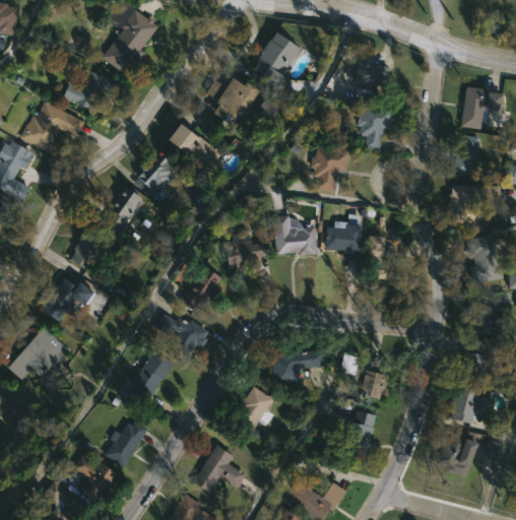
[(143,15),(147,18),(149,17),(154,20),(152,23),(157,26),(123,72),(103,57),(124,28),(121,26),(120,28),(104,16),(116,0),(126,0),(136,8),(135,9),(143,15)]
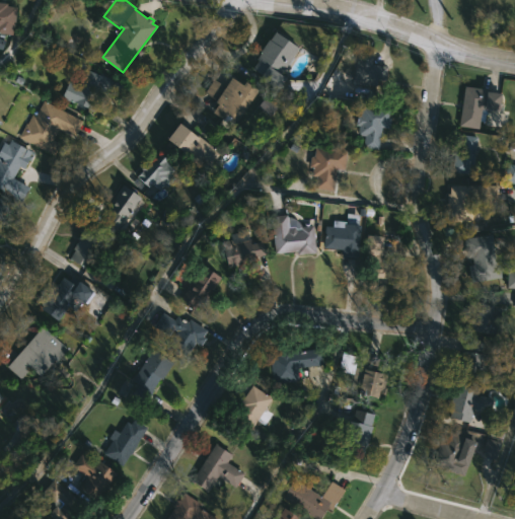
[(0,2),(5,3),(7,4),(7,6),(16,8),(11,35),(0,33),(0,2)]
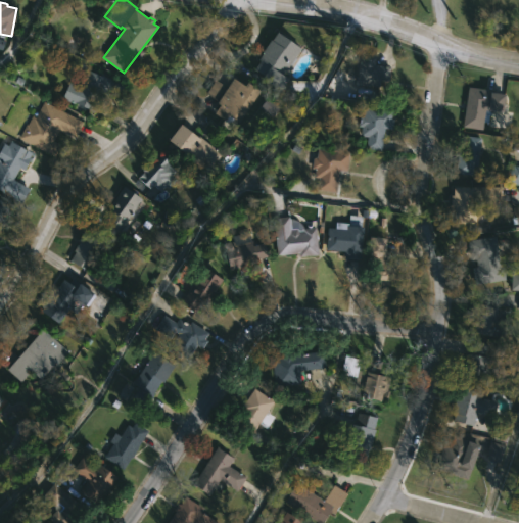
[(277,33),(301,49),(283,77),(287,79),(278,92),(260,80),(263,77),(252,69),(270,40),(271,41),(277,33)]
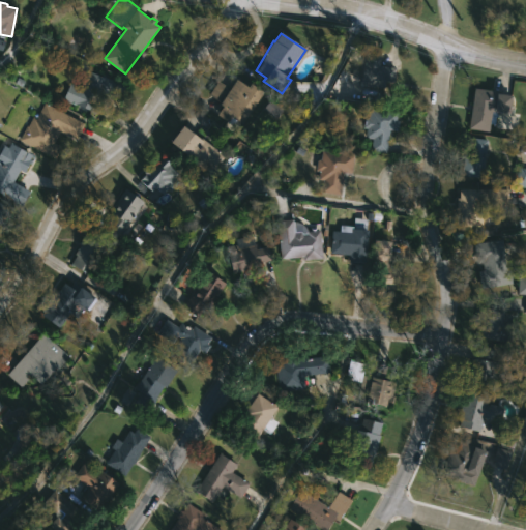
[(399,69),(398,82),(388,80),(387,87),(366,84),(370,49),(384,51),(382,64),(399,67),(399,69)]
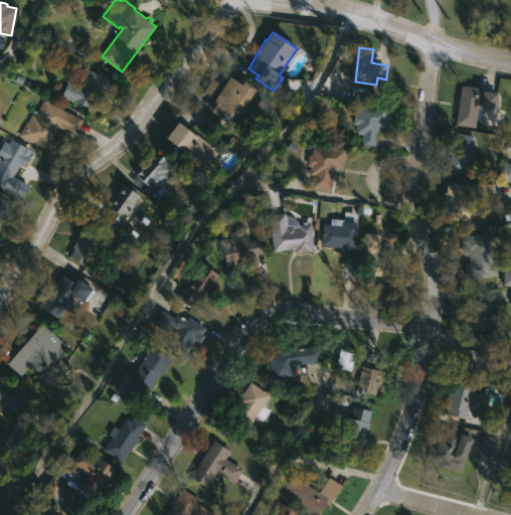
[(122,82),(115,99),(100,91),(97,99),(100,100),(94,112),(62,98),(68,83),(79,89),(90,65),(111,75),(110,77),(122,82)]
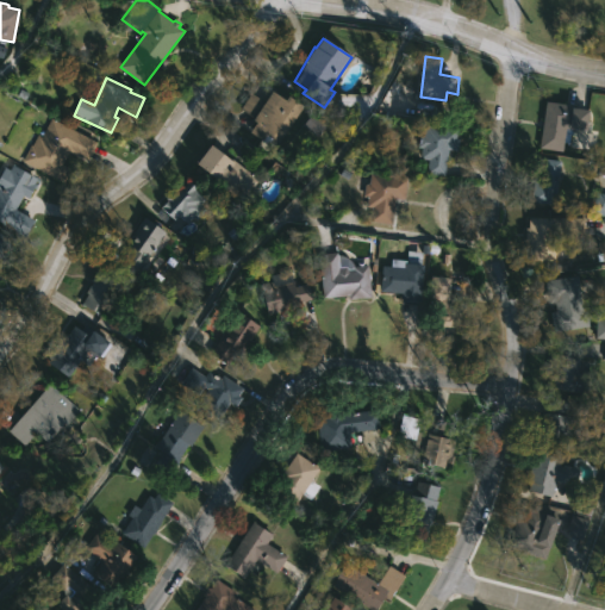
[(274,94),(285,101),(287,97),(304,107),(280,143),(278,142),(274,149),(249,132),(255,123),(251,120),(254,118),(241,110),(251,93),(264,103),(272,92),(274,94)]
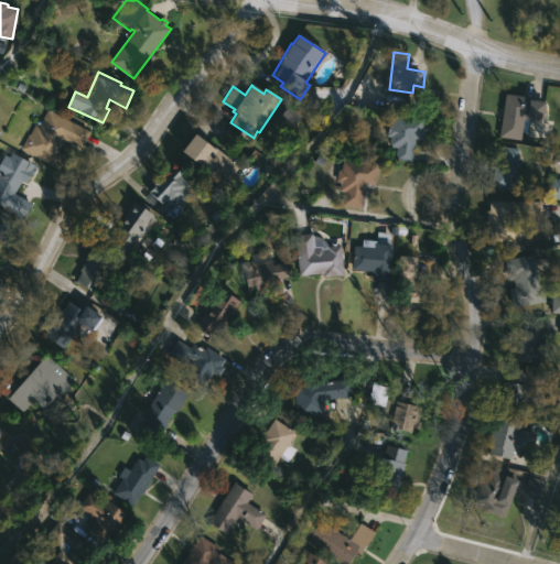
[(545,118),(545,121),(534,120),(532,137),(524,136),(523,140),(501,138),(505,94),(528,96),(527,100),(547,102),(545,118)]
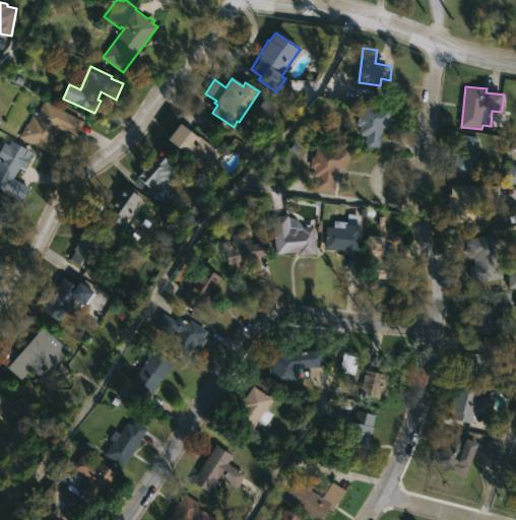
[(282,105),(267,96),(261,110),(275,117),(282,105)]
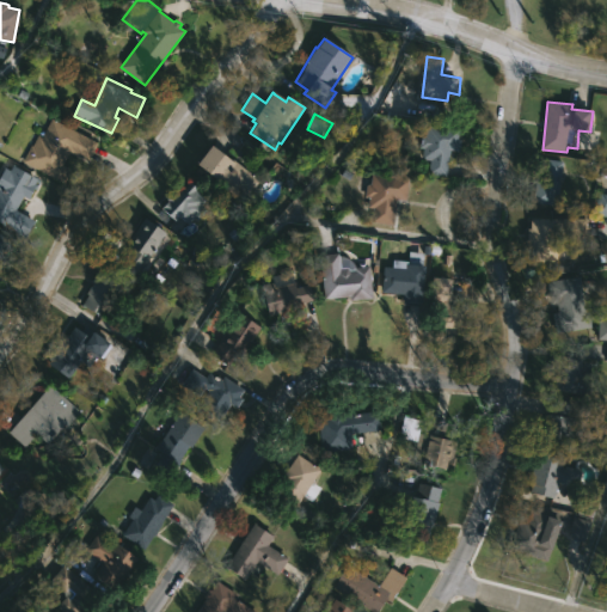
[(54,120),(96,142),(86,160),(71,152),(62,165),(71,170),(63,183),(24,161),(40,135),(43,138),(54,120)]
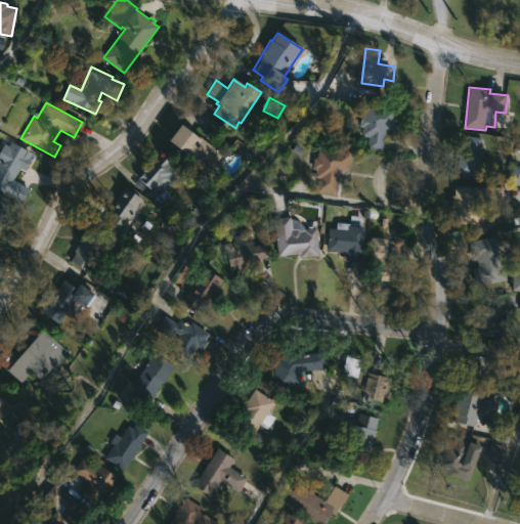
[(394,120),(393,130),(386,129),(383,151),(369,150),(371,128),(363,127),(365,110),(393,112),(392,119),(394,120)]
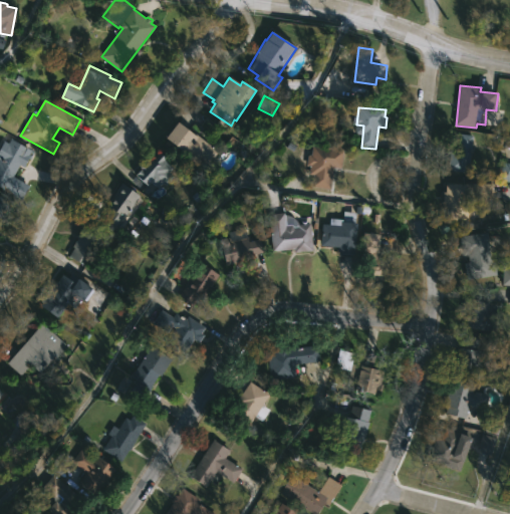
[(194,136),(196,135),(210,145),(197,165),(163,140),(176,122),(194,136)]
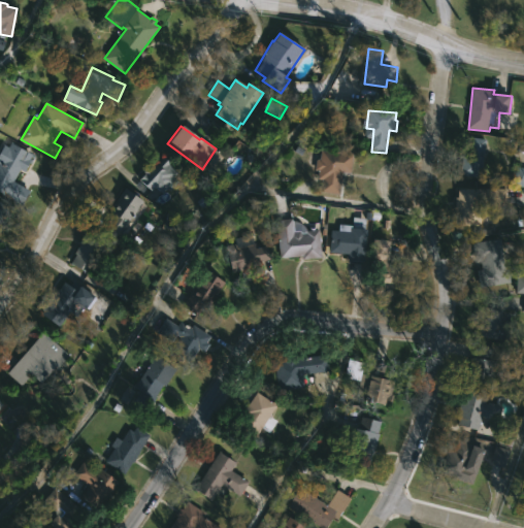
[(488,152),(483,176),(462,174),(469,136),(489,138),(487,152),(488,152)]
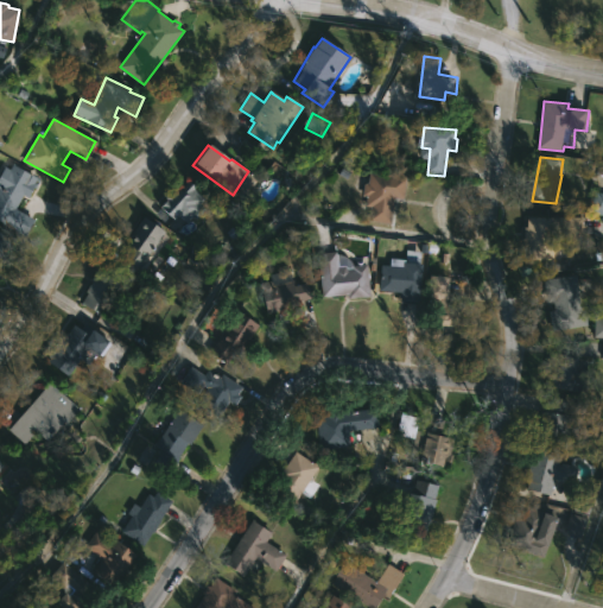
[(16,164),(38,178),(35,184),(37,185),(29,198),(24,195),(16,209),(35,220),(25,238),(0,222),(0,176),(6,166),(12,170),(16,164)]
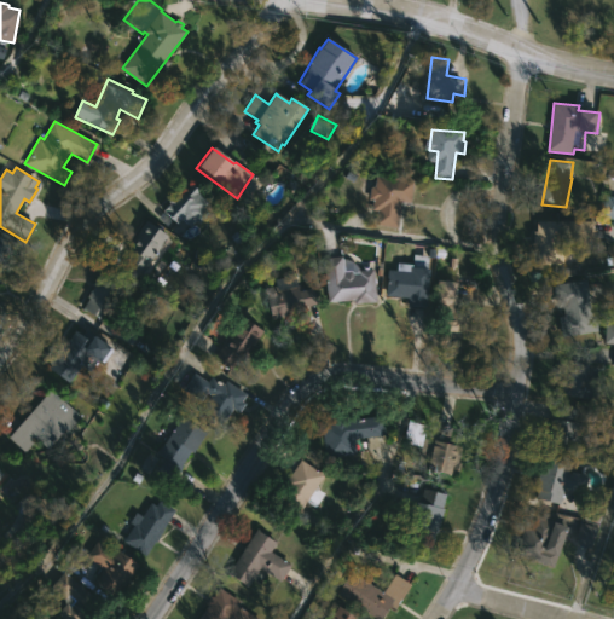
[(412,181),(410,203),(401,202),(398,229),(377,226),(378,212),(374,210),(375,202),(371,202),(372,187),(376,187),(377,177),(412,181)]
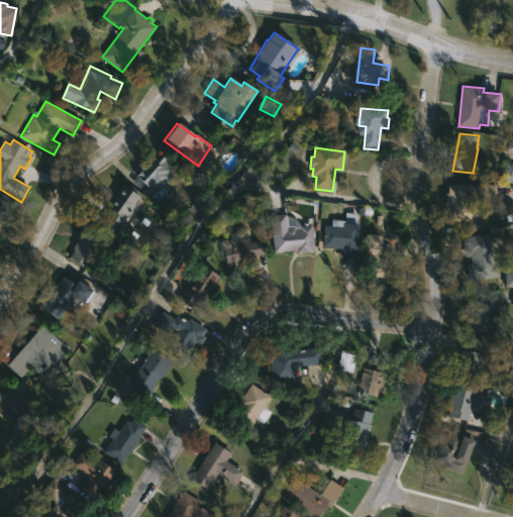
[(166,162),(176,170),(172,174),(177,179),(169,187),(166,184),(161,190),(152,183),(147,188),(135,176),(151,160),(152,162),(161,153),(168,160),(166,162)]
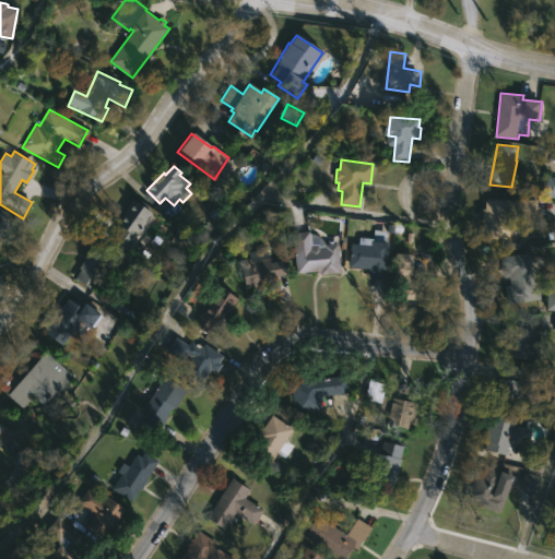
[(545,194),(554,197),(554,177),(551,177),(545,194)]
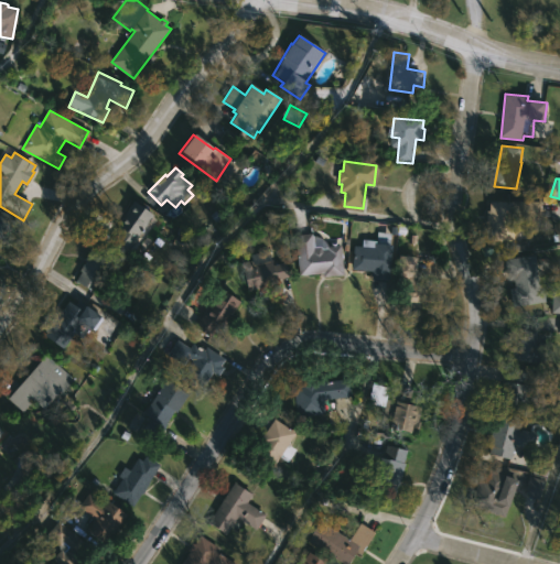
[(521,219),(521,231),(494,231),(494,221),(490,221),(490,210),(492,210),(492,201),(544,201),(545,219),(521,219)]
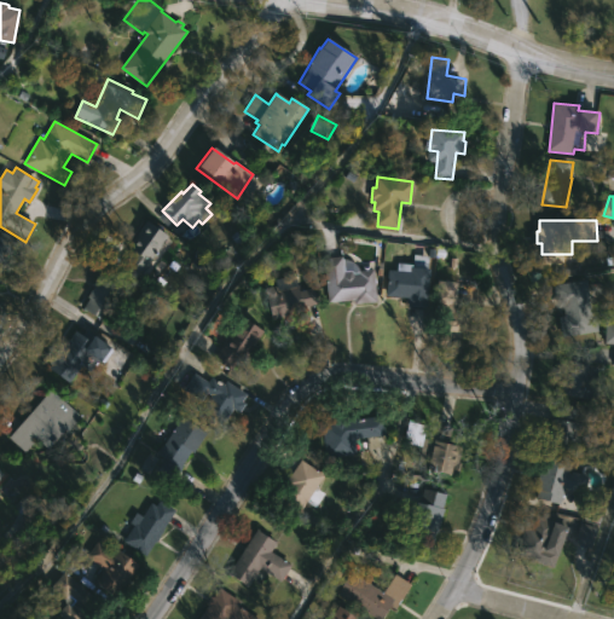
[(169,238),(151,264),(150,262),(144,271),(127,260),(133,252),(128,248),(145,223),(169,238)]
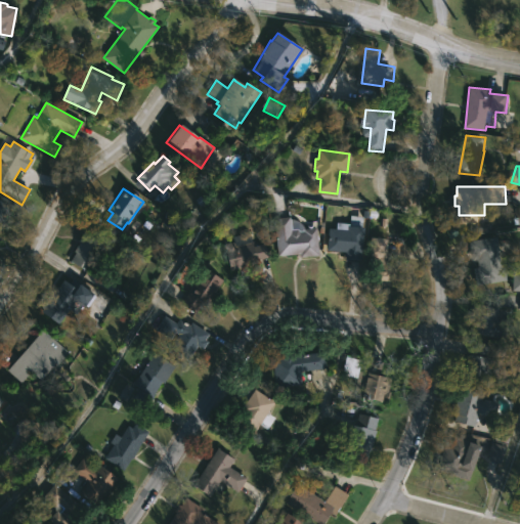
[(0,198),(14,206),(0,230),(0,235),(2,236),(0,239),(0,198)]
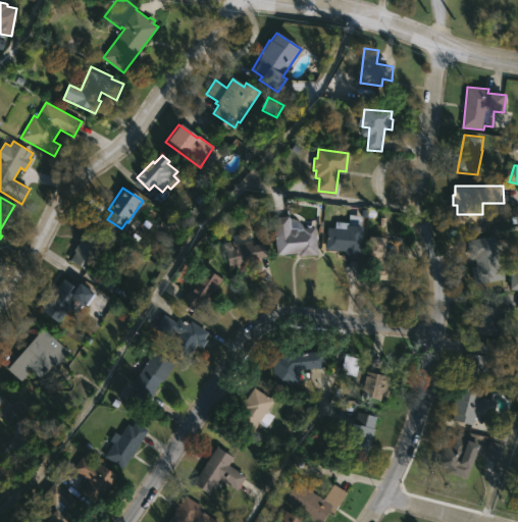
[(362,216),(358,259),(344,258),(344,251),(326,249),(328,227),(335,228),(337,222),(349,223),(348,225),(350,225),(351,214),(362,216)]
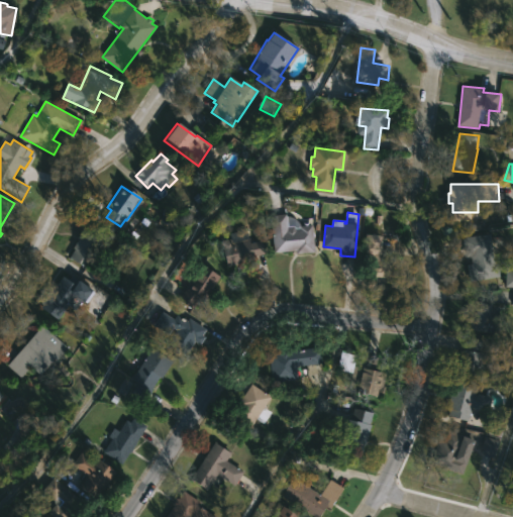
[(300,225),(312,224),(315,252),(304,253),(304,250),(275,253),(271,216),(287,214),(288,217),(296,220),(300,225)]
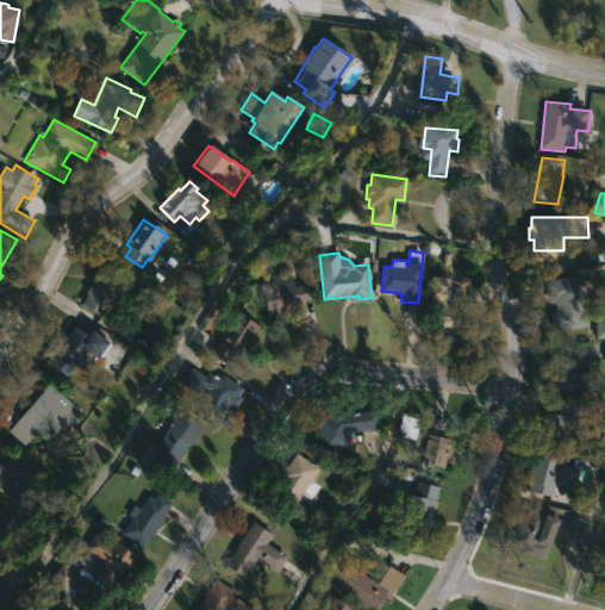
[(105,266),(128,280),(103,319),(82,306),(88,296),(86,294),(93,282),(92,282),(99,271),(101,272),(105,266)]
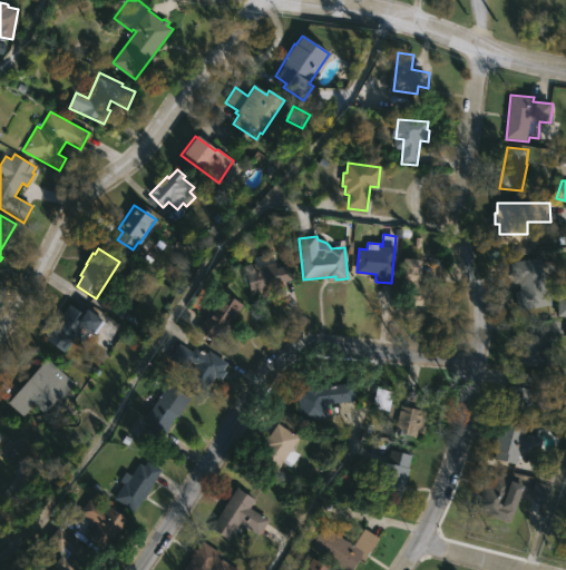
[(272,254),(276,269),(290,266),(293,281),(280,283),(281,287),(251,295),(245,272),(249,271),(247,266),(255,264),(254,258),(272,254)]
